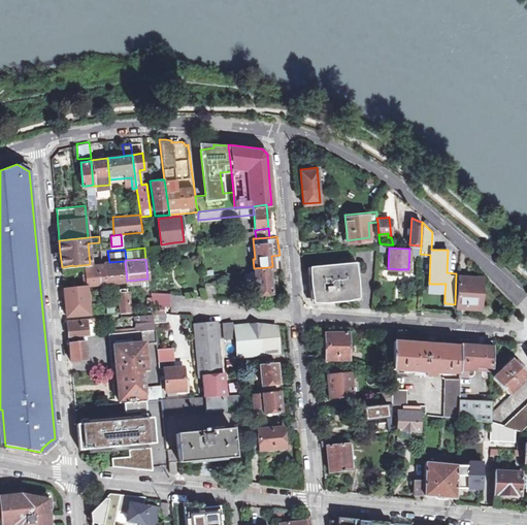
[(346,295),(359,294),(356,260),(307,265),(308,272),(309,284),(313,283),(314,298),(325,297),(325,300),(329,300),(338,299),(346,298),(346,295)]
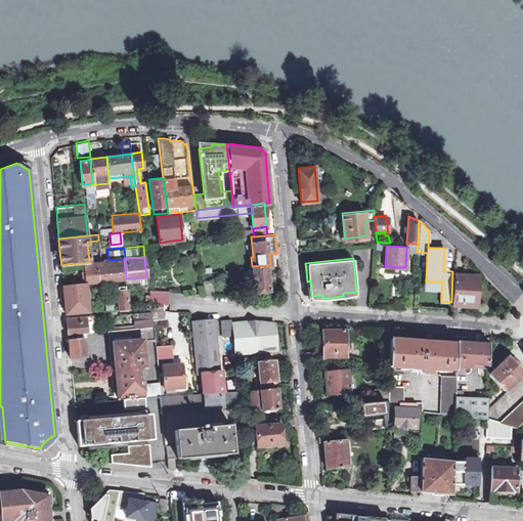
[(97,261),(99,280),(126,278),(124,259),(109,260),(97,261)]
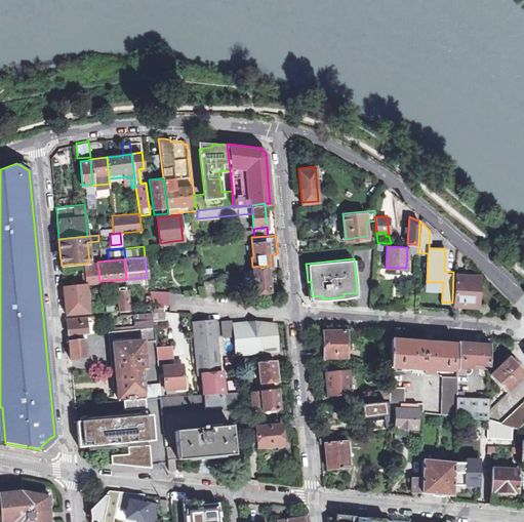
[(99,281),(97,262),(89,263),(82,264),(82,266),(85,266),(86,272),(82,272),(83,276),(84,282),(86,282),(99,281)]
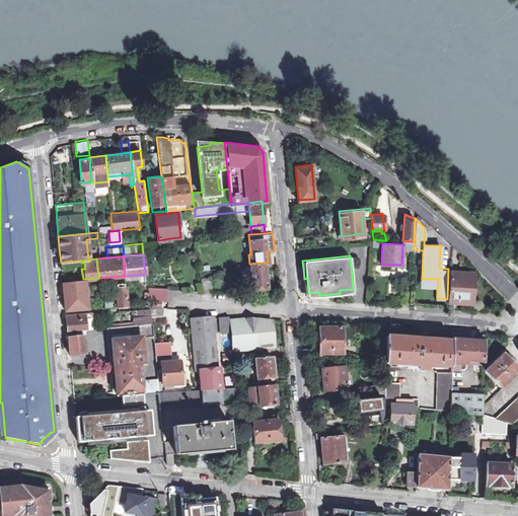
[(265,263),(249,264),(251,288),(267,287),(266,280),(265,263)]
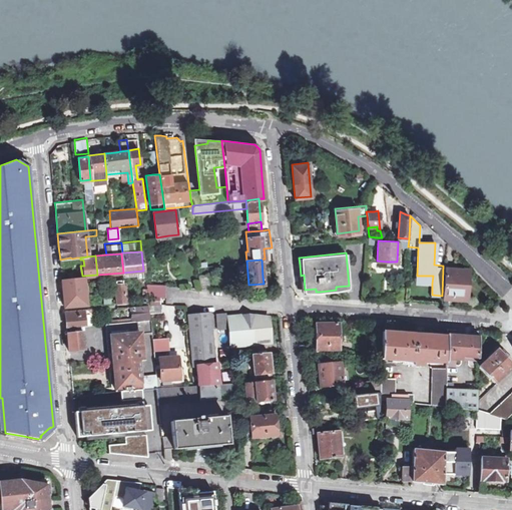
[(459,269),(446,268),(444,296),(457,297),(461,297),(462,288),(465,289),(466,276),(466,271),(459,271),(459,269)]
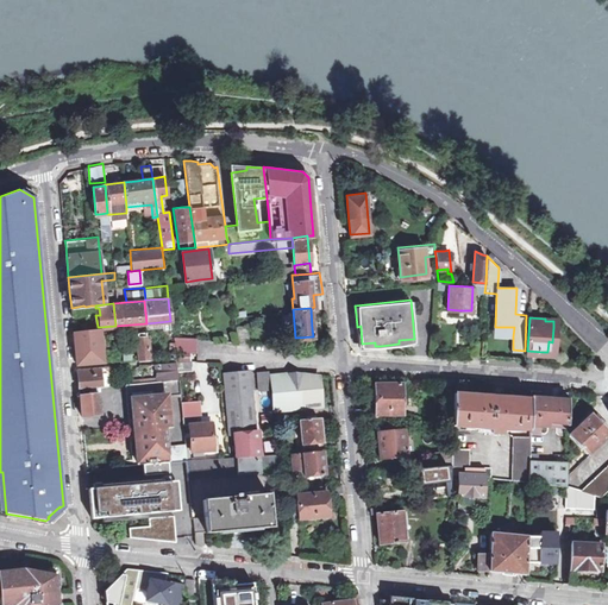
[(243,340),(249,341),(246,323),(236,325),(237,340),(243,340)]
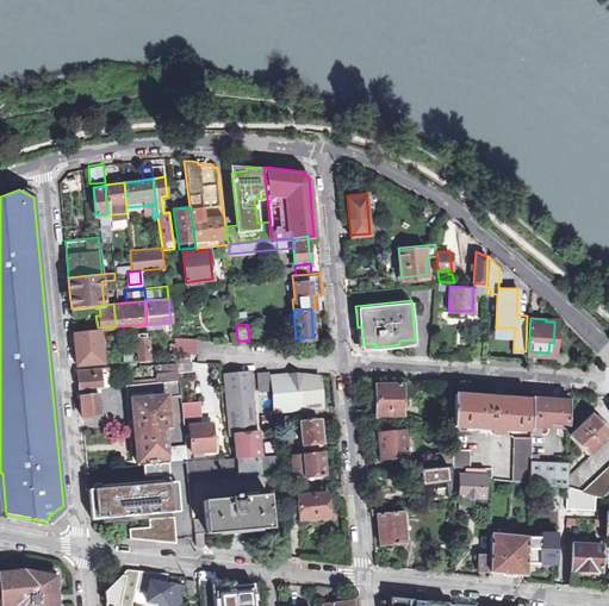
[(76,362),(104,360),(100,328),(98,328),(73,330),(75,348),(76,362)]
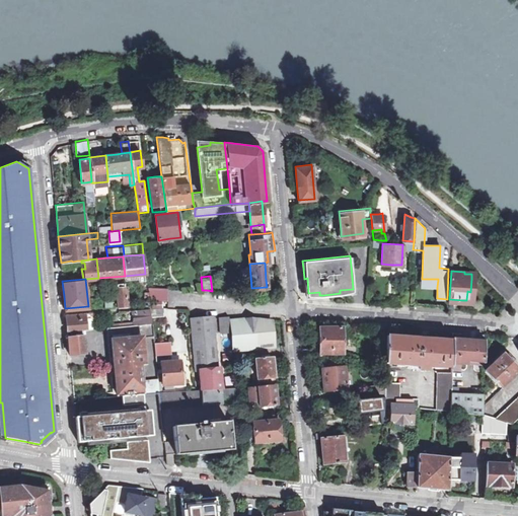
[(438,279),(422,279),(421,286),(437,287),(438,279)]
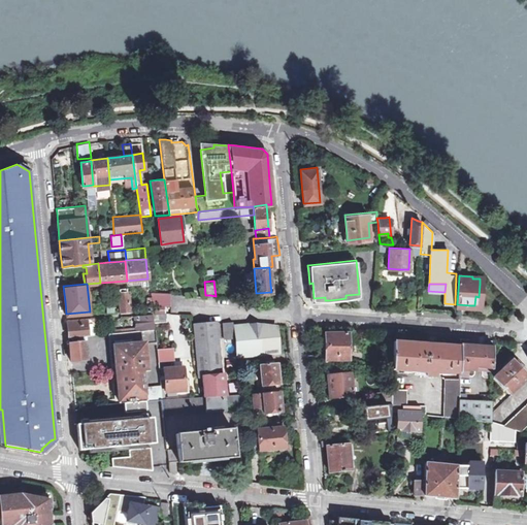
[(121,310),(129,310),(127,290),(119,291),(121,310)]
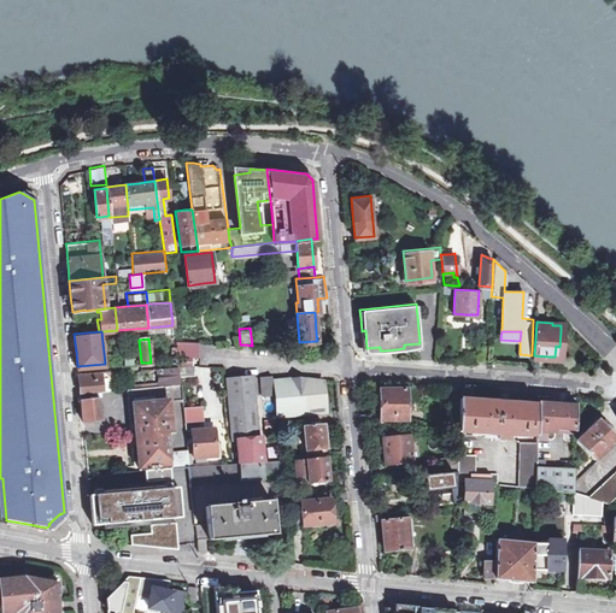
[(192,357),(198,357),(199,349),(199,342),(175,340),(175,345),(177,355),(192,357)]
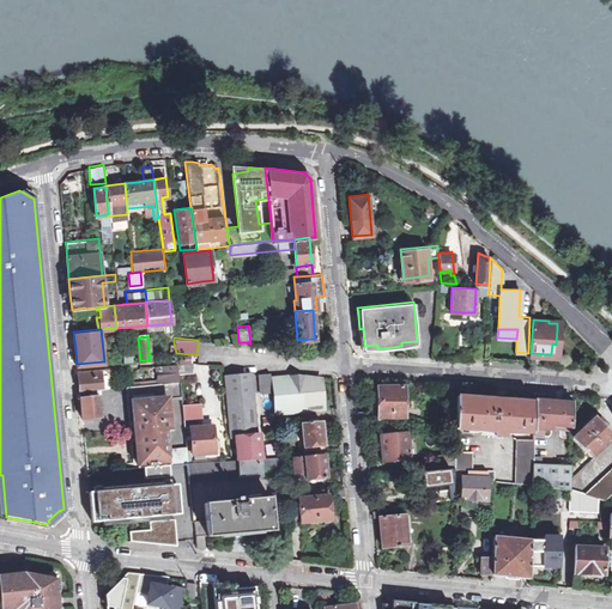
[(177,363),(192,361),(191,354),(176,353),(176,363),(177,363)]
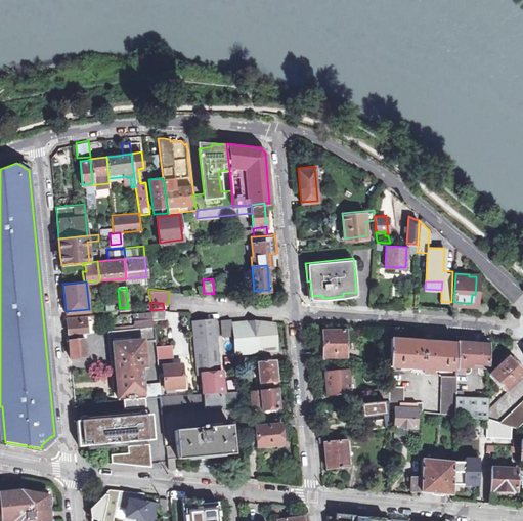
[(164,312),(164,309),(151,310),(153,317),(163,317),(164,317),(164,312)]
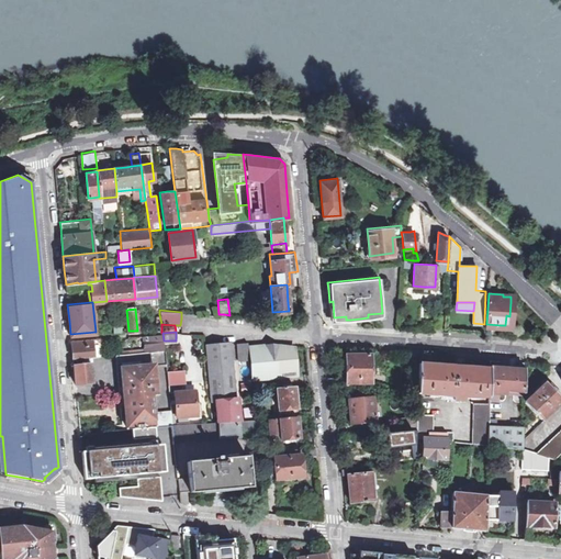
[(164,349),(161,334),(157,334),(141,335),(143,351),(164,349)]
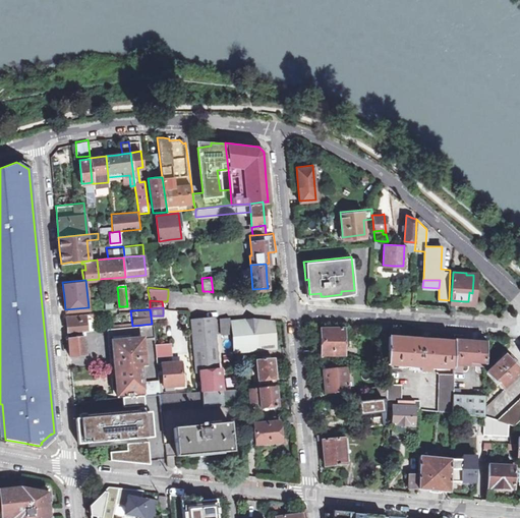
[(87,329),(85,312),(66,314),(67,325),(67,331),(87,329)]
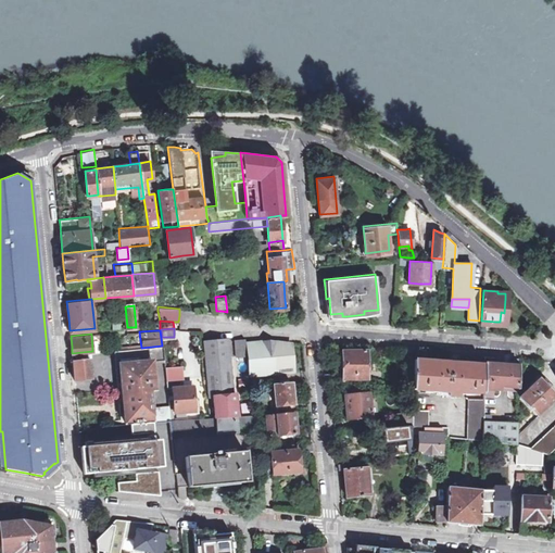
[(175,367),(173,337),(162,337),(166,367),(175,367)]
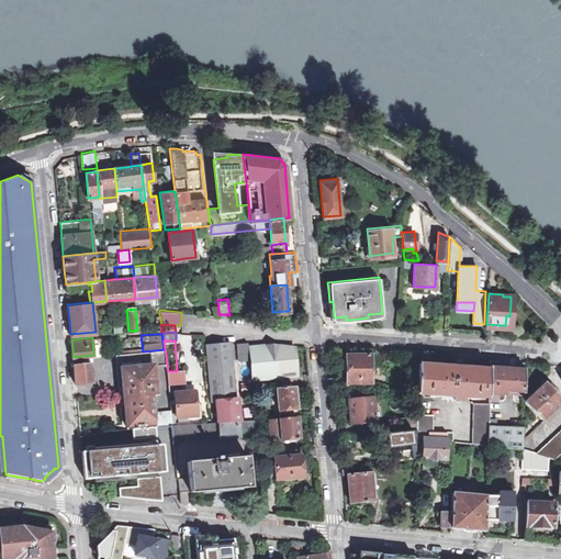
[(214,414),(217,414),(219,421),(240,418),(238,398),(234,398),(228,345),(233,345),(233,341),(216,343),(206,343),(212,400),(216,400),(217,410),(214,410),(214,414)]
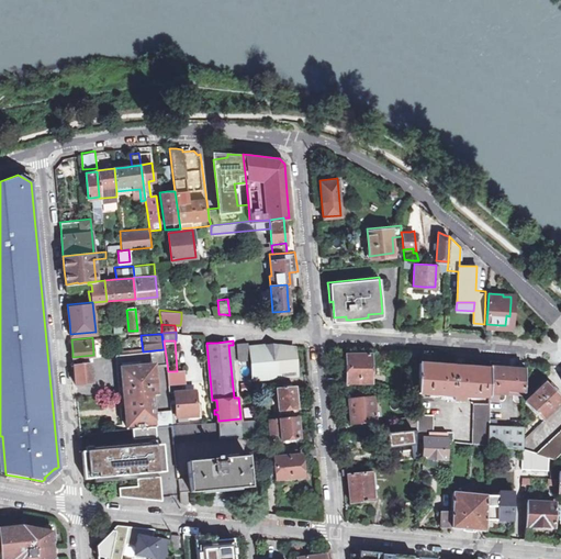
[(238,360),(249,359),(247,342),(237,342),(238,360)]
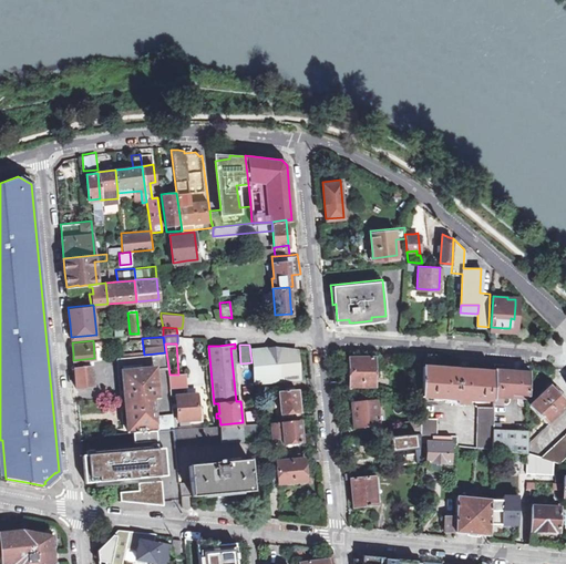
[(255,380),(298,377),(298,369),(296,347),(276,346),(251,348),(255,380)]
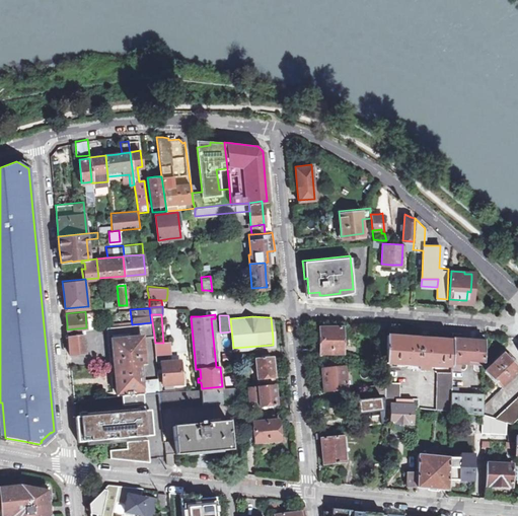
[(318,352),(343,352),(342,329),(342,325),(340,325),(339,322),(333,321),(333,325),(318,325),(318,344),(318,352)]
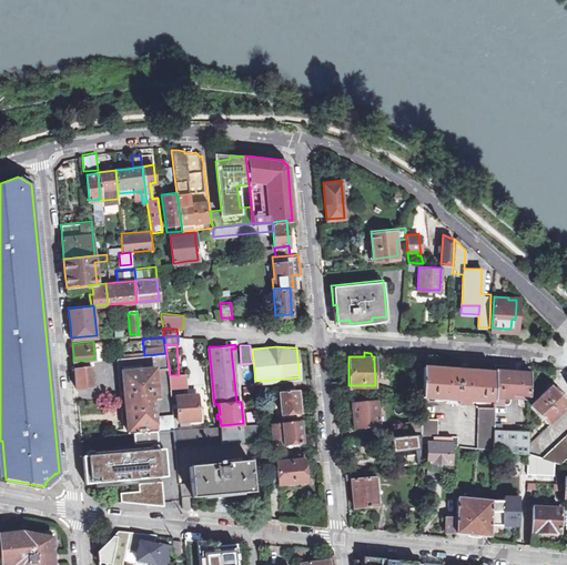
[(119,357),(125,432),(133,432),(155,430),(153,397),(150,367),(154,367),(166,366),(165,353),(144,355),(119,357)]
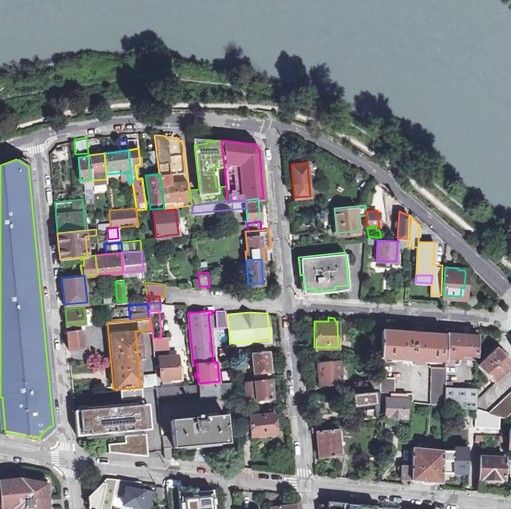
[(84,346),(82,329),(67,330),(68,342),(68,348),(84,346)]
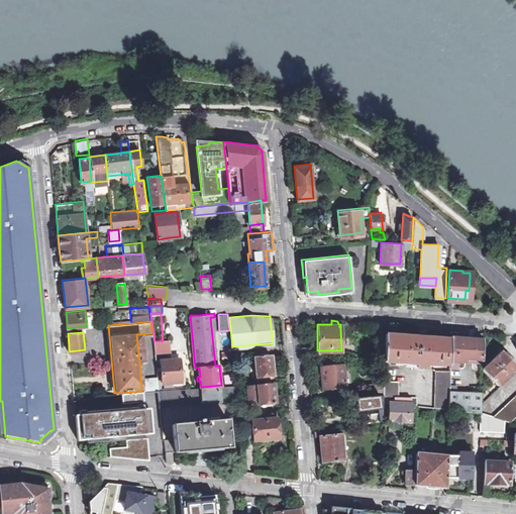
[(415,363),(417,363),(417,335),(405,334),(385,333),(384,361),(406,362),(406,366),(415,367),(415,363)]
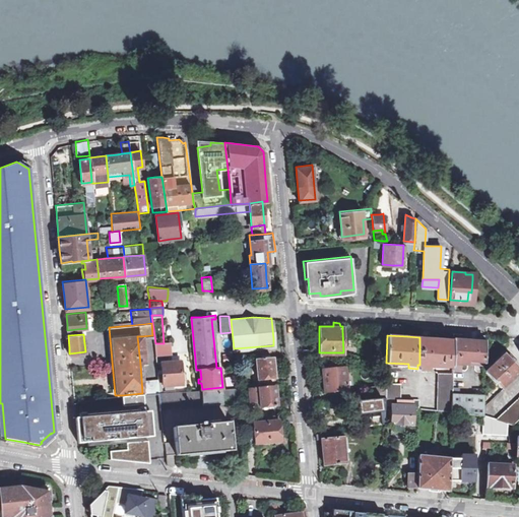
[(419,365),(452,367),(452,362),(453,339),(434,338),(419,337),(419,365)]
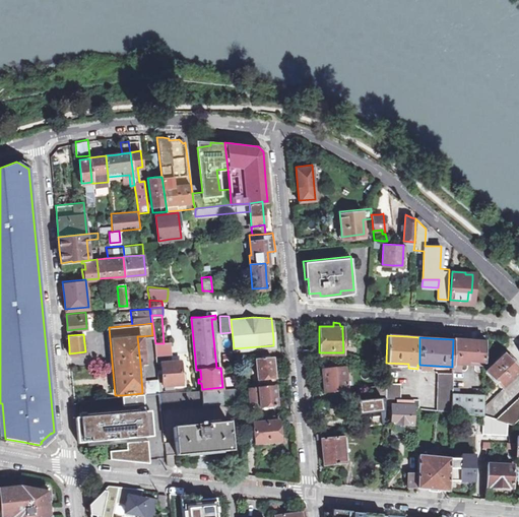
[(484,364),(485,342),(453,339),(452,362),(452,367),(452,368),(461,369),(461,363),(467,363),(468,357),(474,358),(474,364),(484,364)]
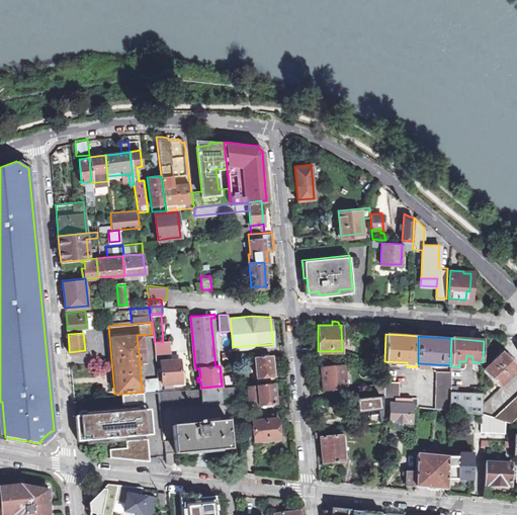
[(164,383),(165,387),(173,387),(173,384),(184,384),(183,367),(180,367),(179,359),(170,360),(169,341),(163,342),(155,342),(153,342),(155,361),(161,361),(162,383),(164,383)]
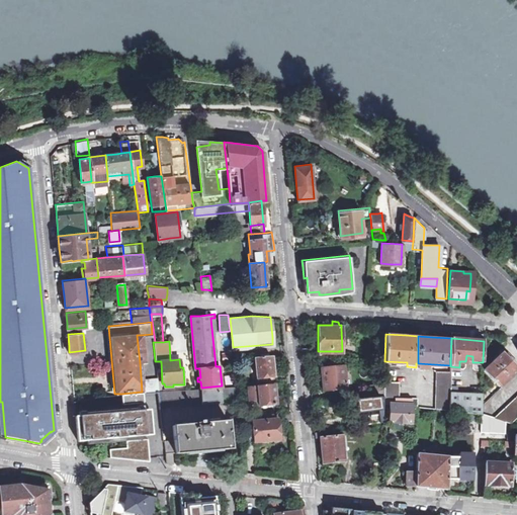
[(502,351),(485,368),(500,383),(516,366),(516,365),(511,360),(502,351)]
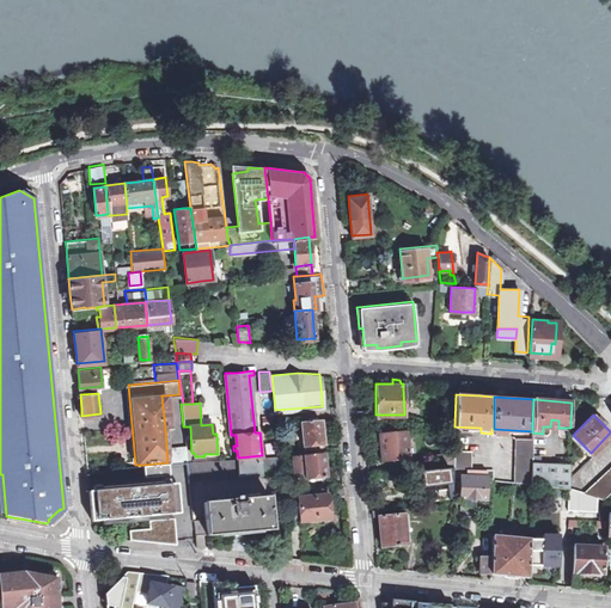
[(301,419),(304,443),(322,441),(322,434),(319,417),(301,419)]
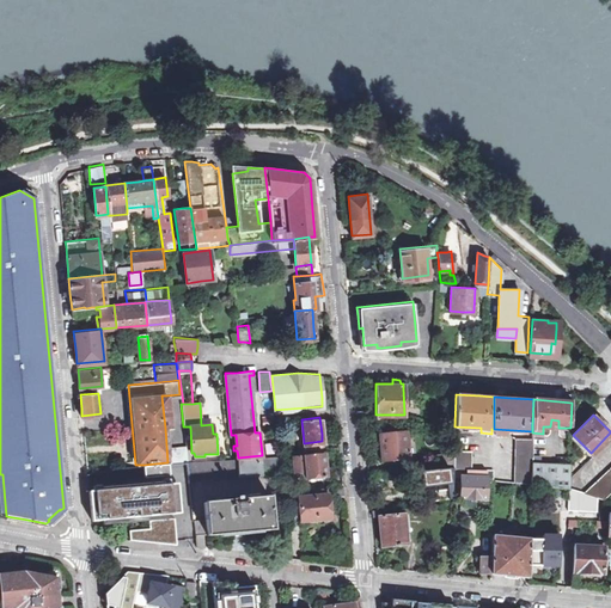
[(392,461),(405,460),(405,456),(408,456),(405,431),(379,433),(382,452),(382,459),(392,458),(392,461)]
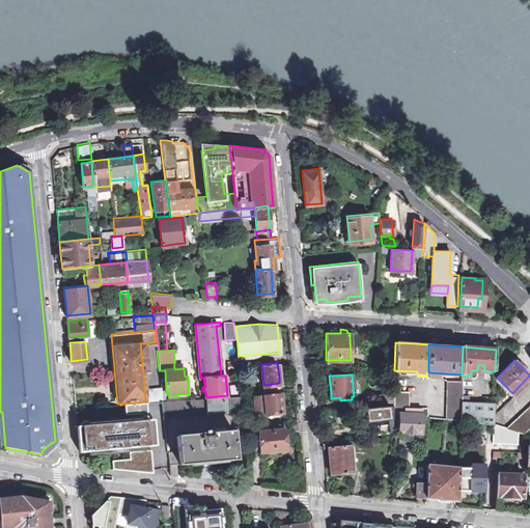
[(446,418),(462,419),(462,401),(462,394),(462,381),(447,380),(446,418)]
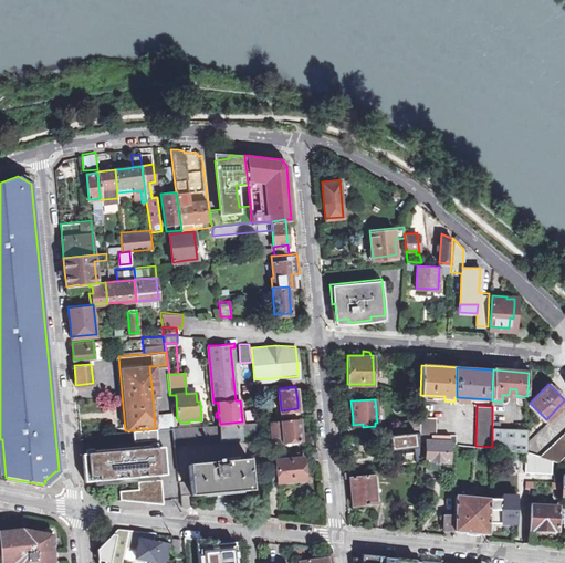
[(158,414),(159,428),(174,427),(171,413),(158,414)]
